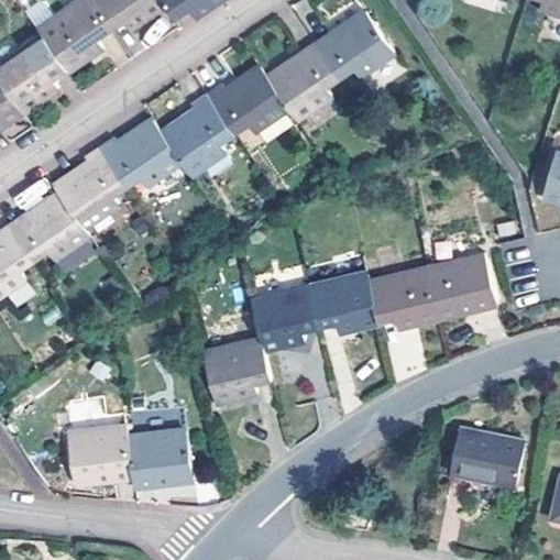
[(74,0),(34,29),(37,35),(66,76),(68,78),(103,54),(96,44),(108,35),(84,0),(74,0)]
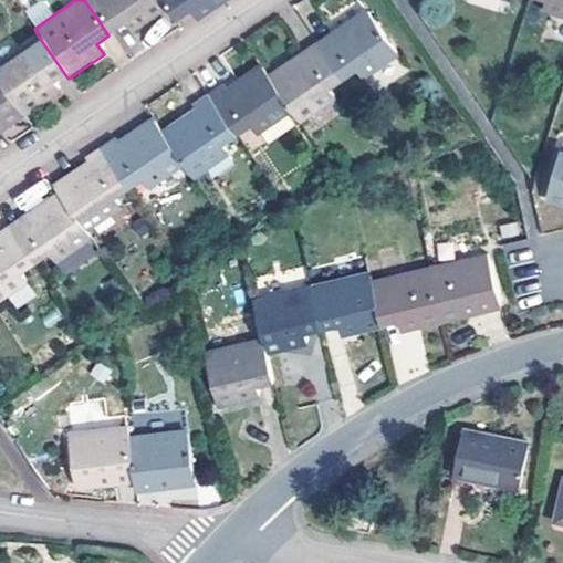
[(159,0),(84,0),(108,35),(124,27),(132,35),(167,12),(159,0)]
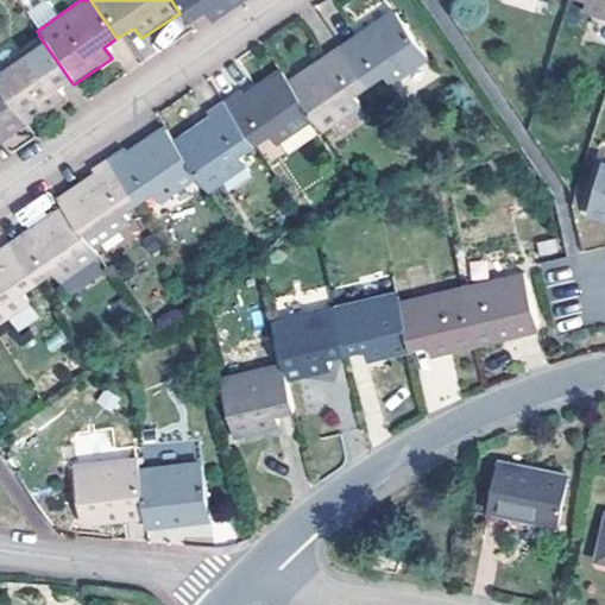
[(205,16),(212,26),(214,24),(251,0),(171,0),(180,13),(188,25),(205,16)]
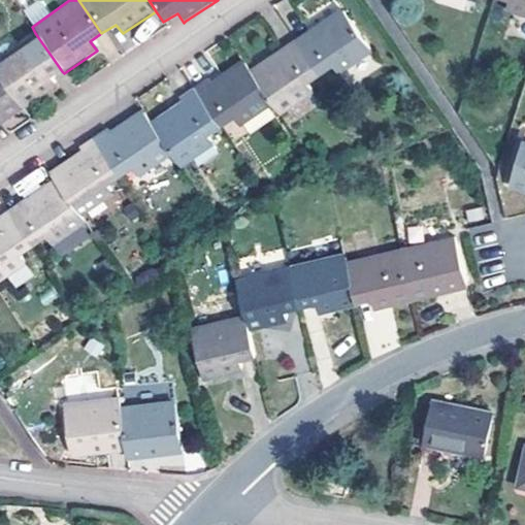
[(524,0),(499,0),(506,2),(503,10),(524,15),(524,0)]
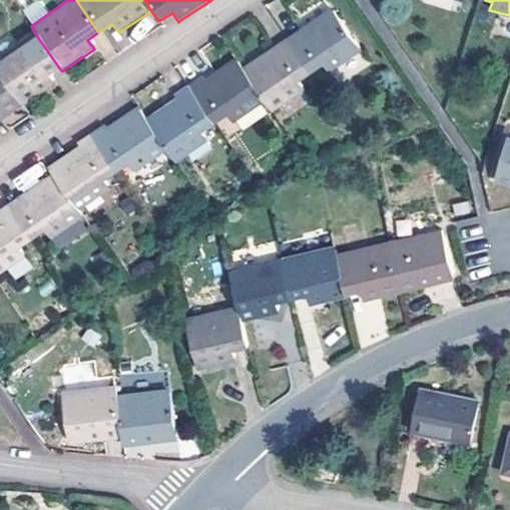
[(284,38),(307,74),(321,65),(327,75),(360,52),(329,8),(284,38)]
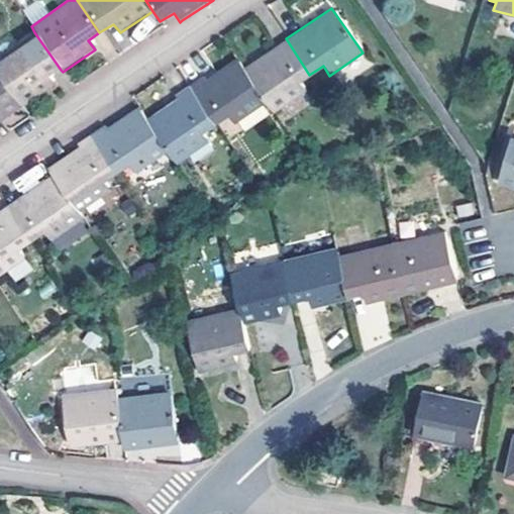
[(0,78),(18,105),(19,107),(54,85),(48,77),(61,70),(34,32),(0,55),(0,78)]
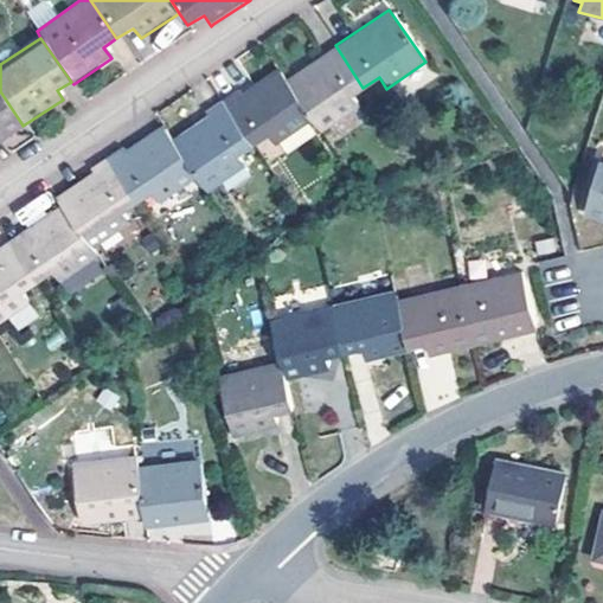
[(286,78),(314,122),(321,133),(359,108),(352,95),(363,88),(335,45),(286,78)]
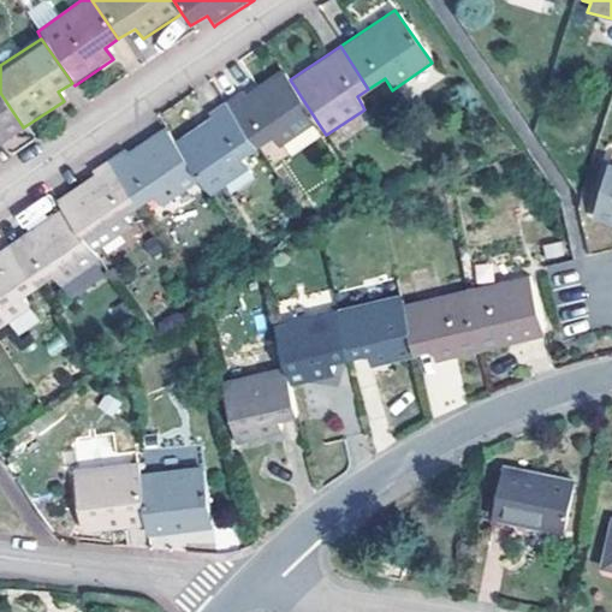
[(225,101),(256,149),(272,138),(278,149),(319,124),(290,79),(283,69),(243,94),(241,91),(225,101)]
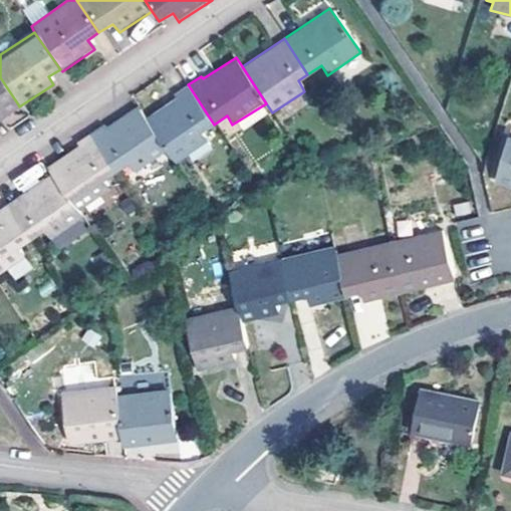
[(0,116),(18,104),(0,77),(0,116)]
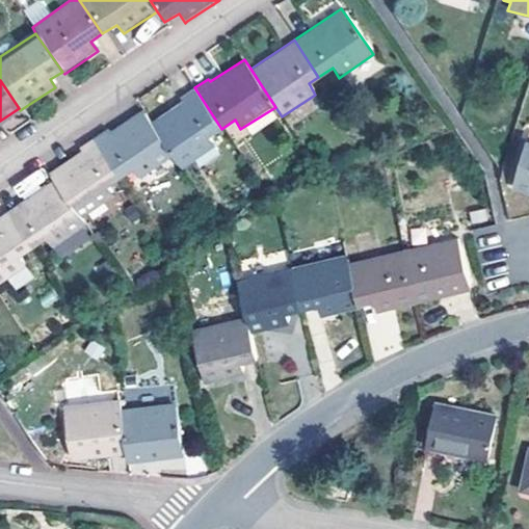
[(150,122),(172,157),(179,169),(214,148),(208,137),(221,129),(194,87),(179,98),(181,101),(150,122)]
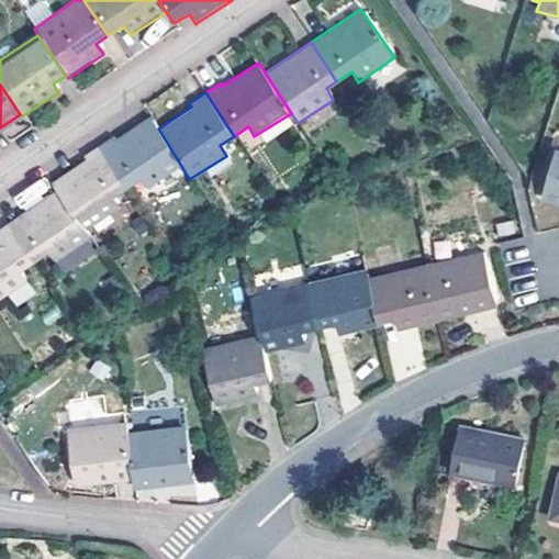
[(99,143),(127,189),(140,181),(146,189),(181,166),(158,129),(151,116),(114,140),(111,135),(99,143)]
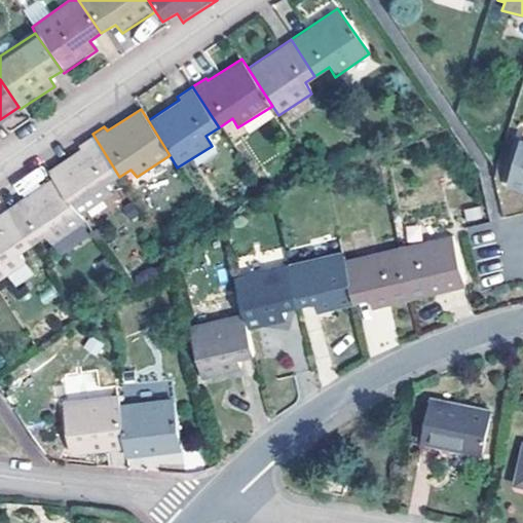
[(79,150),(48,170),(52,180),(78,217),(111,195),(106,185),(119,177),(92,134),(75,145),(79,150)]
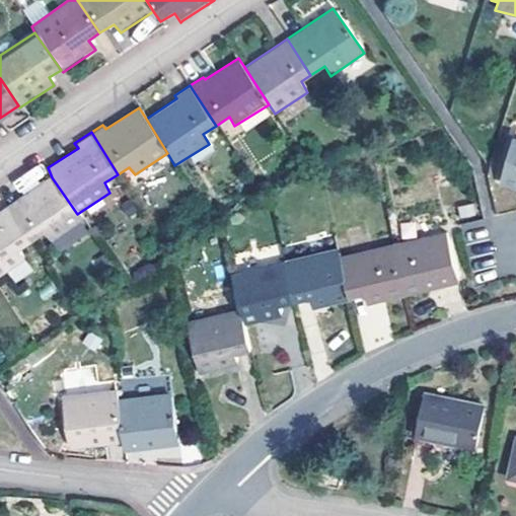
[(515,140),(512,140),(499,183),(515,189),(515,140)]
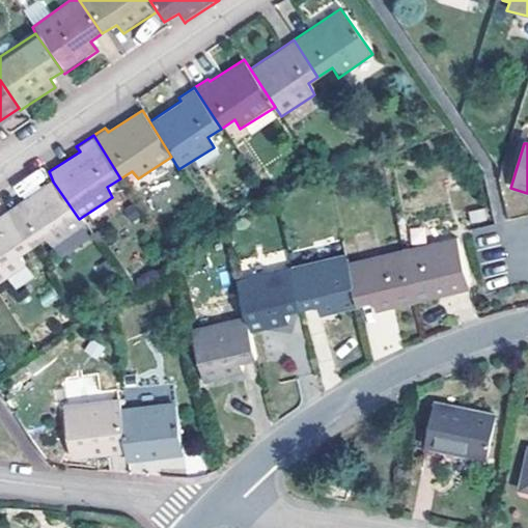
[(7,212),(32,248),(45,240),(51,247),(84,226),(79,219),(53,182),(7,212)]
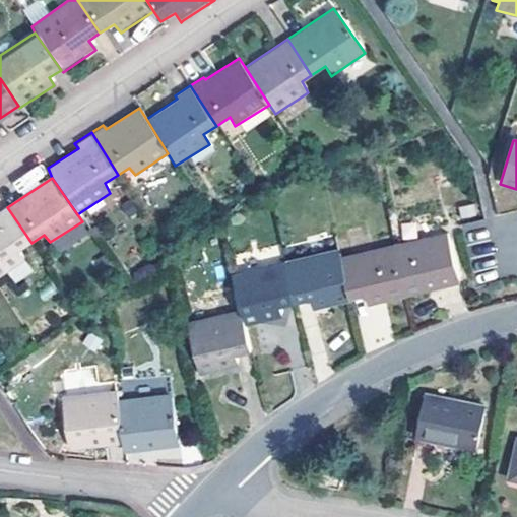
[(0,276),(24,261),(18,251),(31,243),(7,207),(0,211),(0,276)]
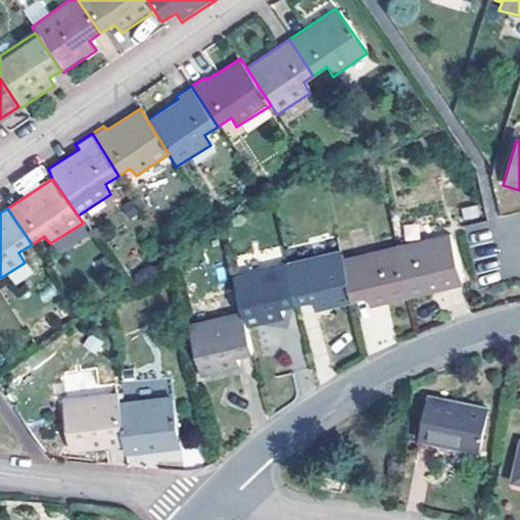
[(395,252),(407,297),(460,285),(448,235),(430,239),(431,243),(395,252)]
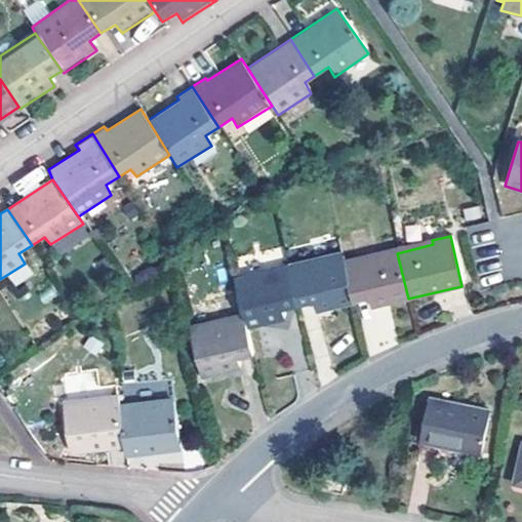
[(408,298),(397,253),(345,266),(354,305),(367,302),(369,308),(408,298)]
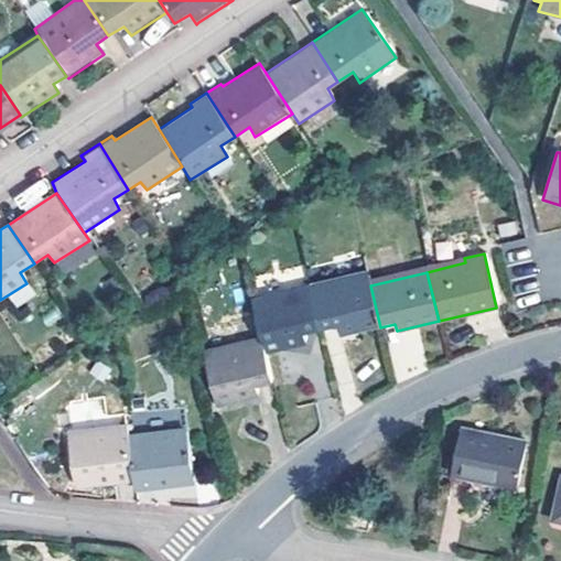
[(370,286),(368,274),(309,289),(320,331),(335,327),(337,337),(380,327),(370,286)]
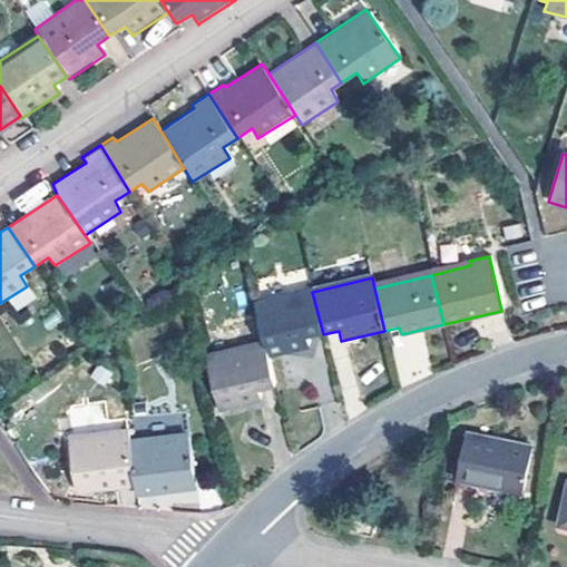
[(323,334),(312,292),(254,306),(264,343),(267,357),(309,348),(308,339),(323,334)]
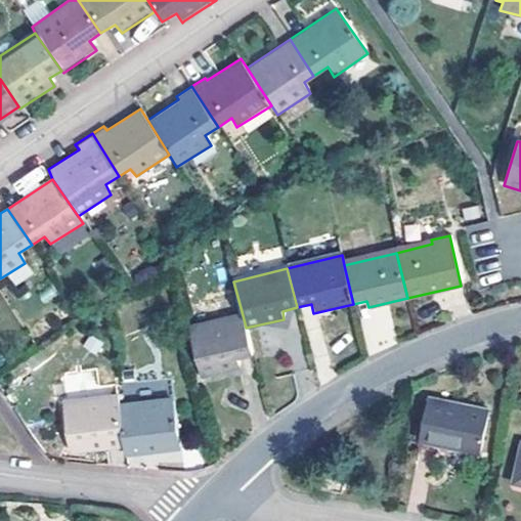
[(235,358),(252,354),(246,328),(243,315),(189,329),(200,378),(237,368),(235,358)]
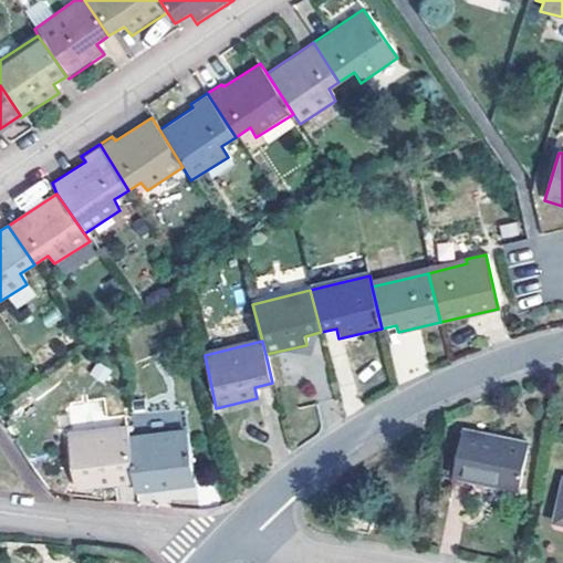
[(73,494),(134,487),(127,435),(126,427),(65,434),(73,494)]
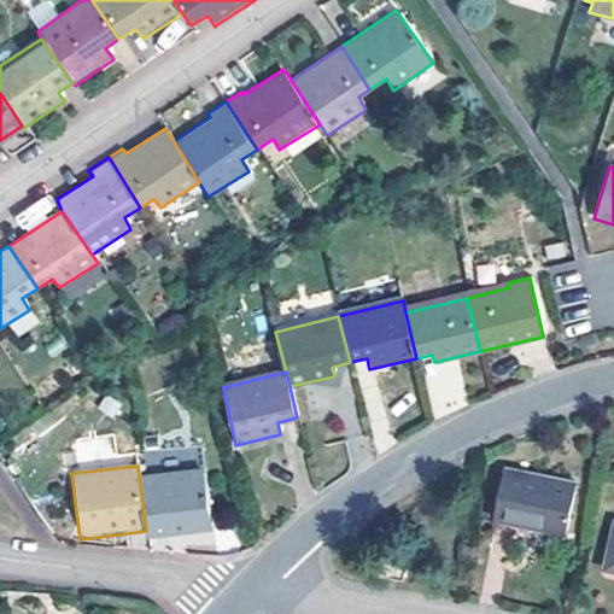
[(139,474),(146,531),(147,541),(211,533),(203,467),(139,474)]
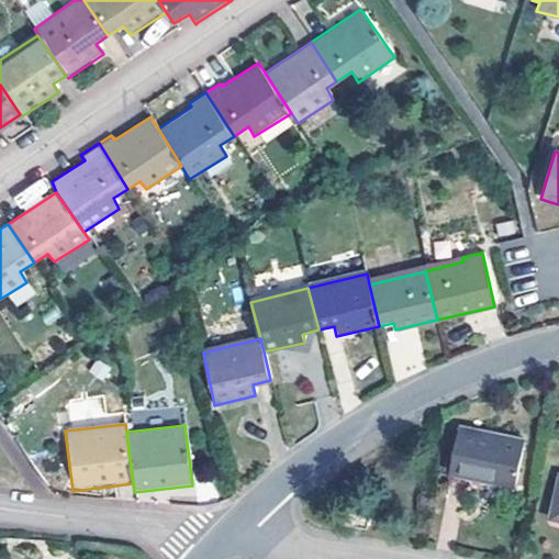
[(461,428),(453,473),(514,487),(524,440),(461,428)]
